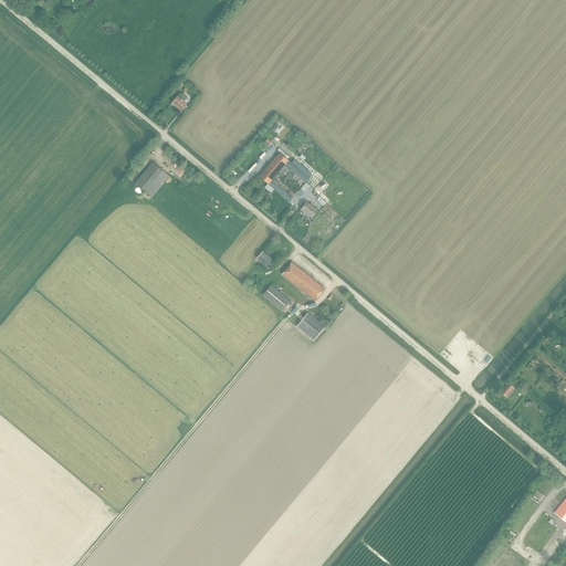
[(181,96),(180,98),(176,96),(170,103),(180,111),(186,104),(182,101),(186,97),(181,94),(180,95),(181,96)]
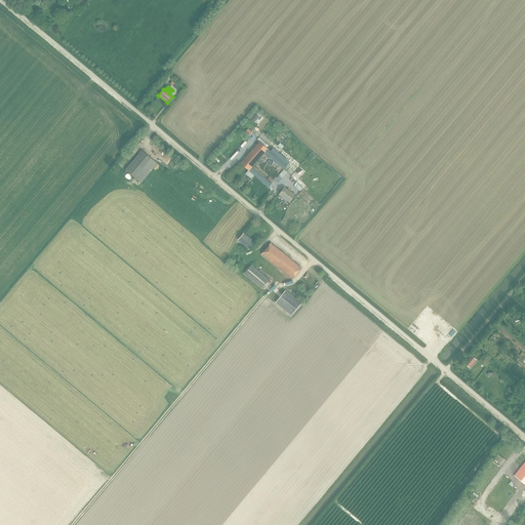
[(255,112),(250,118),(254,122),(260,116),(255,112)]
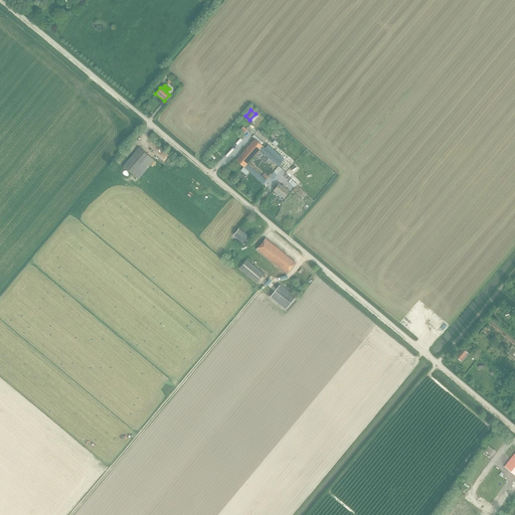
[(243,117),(241,119),(249,127),(251,125),(243,117)]
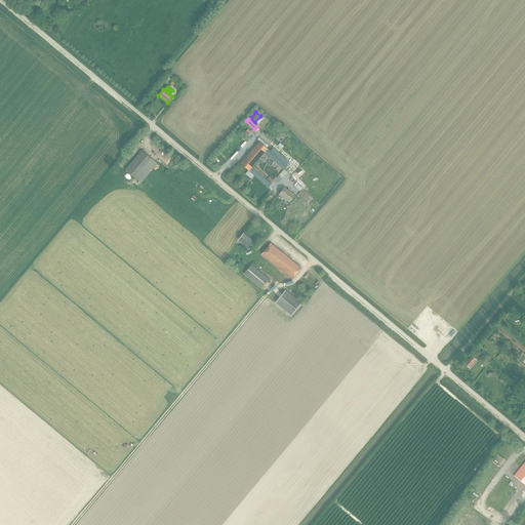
[(258,137),(257,139),(259,142),(267,148),(268,146),(258,137)]
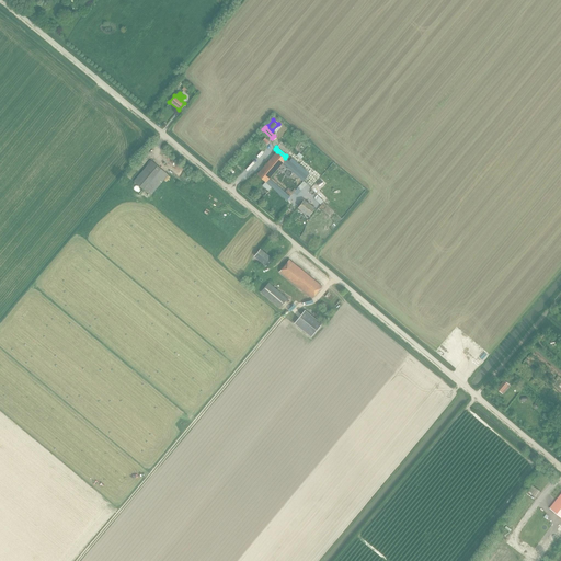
[(304,181),(309,174),(289,156),(286,159),(285,158),(277,151),(258,175),(265,182),(272,187),(286,201),(289,197),(268,179),(283,163),(304,181)]
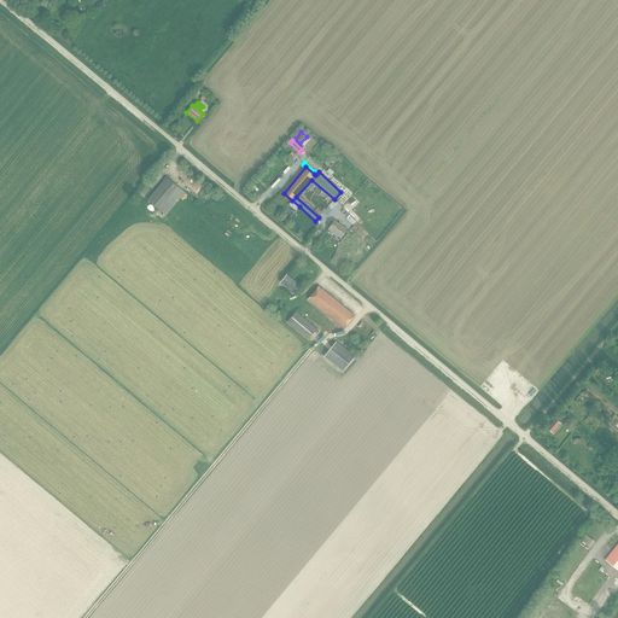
[(185,193),(176,186),(165,176),(146,199),(165,216),(185,193)]
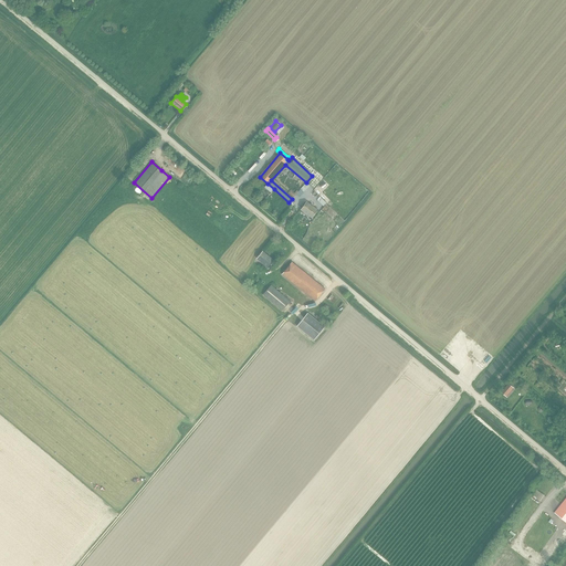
[(240,174),(243,170),(237,164),(233,167),(240,174)]
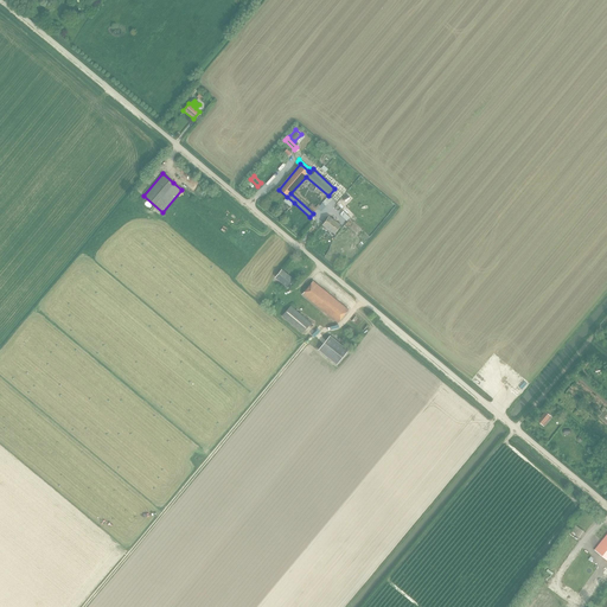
[(287,197),(283,200),(291,206),(294,203),(287,197)]
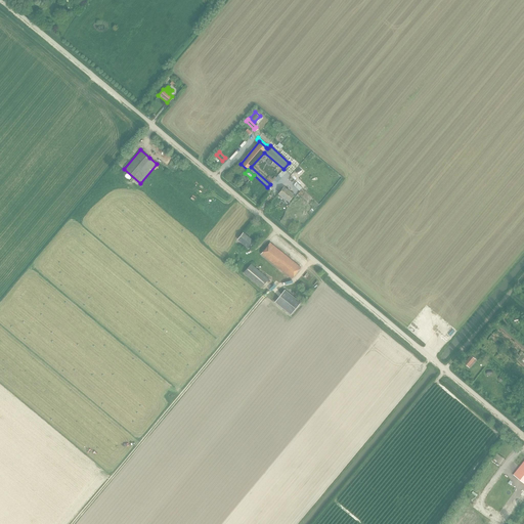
[(274,179),(278,174),(273,171),(270,175),(274,179)]
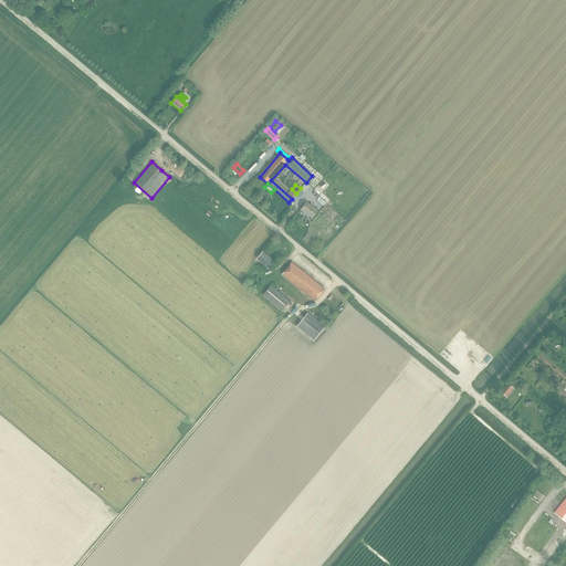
[(302,209),(301,210),(312,218),(317,210),(306,202),(304,206),(302,209)]
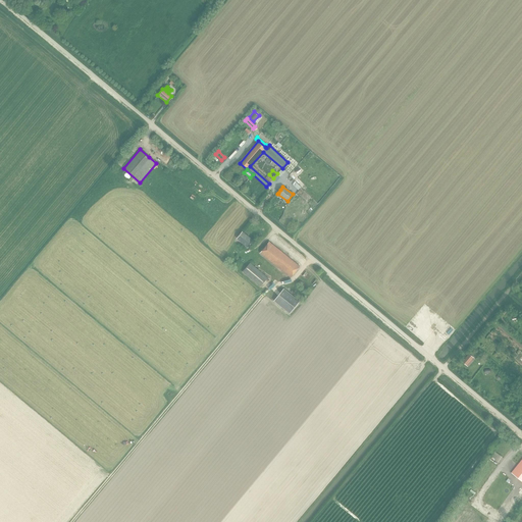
[(253,241),(242,231),(236,240),(247,248),(253,241)]
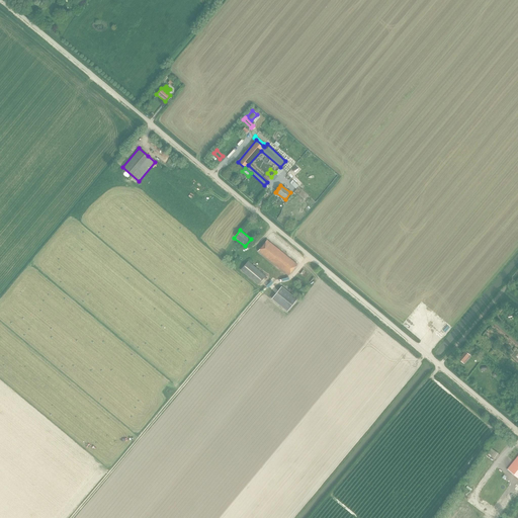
[(287,275),(296,264),(266,240),(257,251),(287,275)]
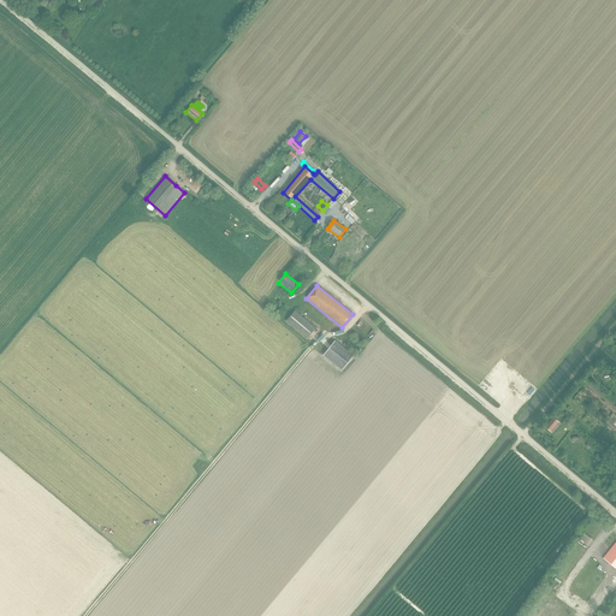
[(315,327),(295,311),(285,321),(307,338),(315,327)]
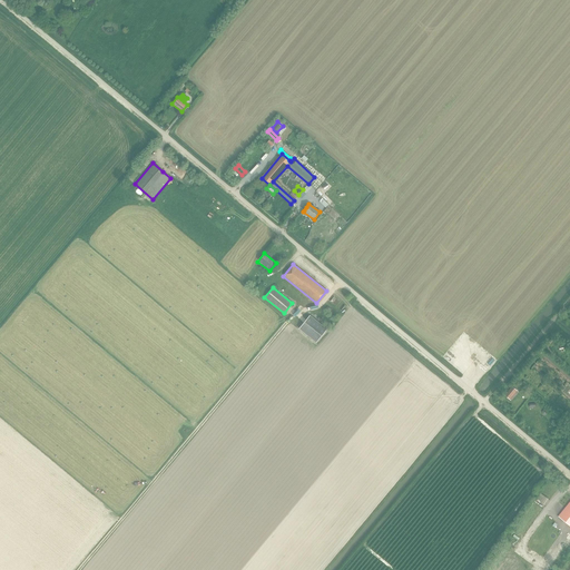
[(345,305),(334,297),(330,302),(341,311),(345,305)]
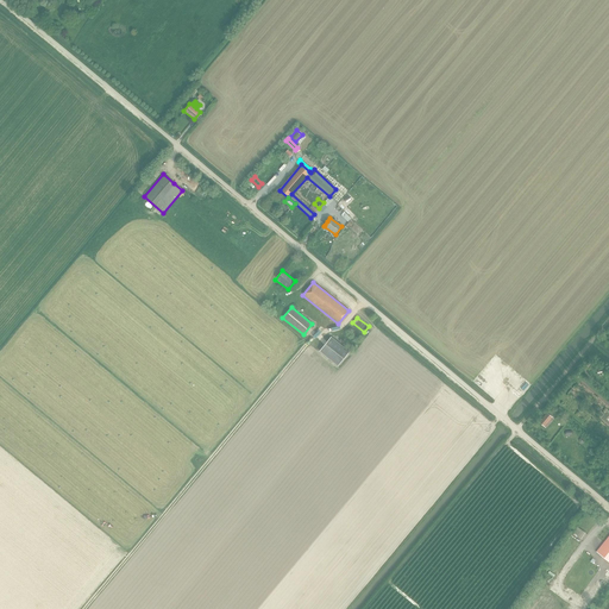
[(319,351),(338,366),(349,352),(331,337),(319,351)]
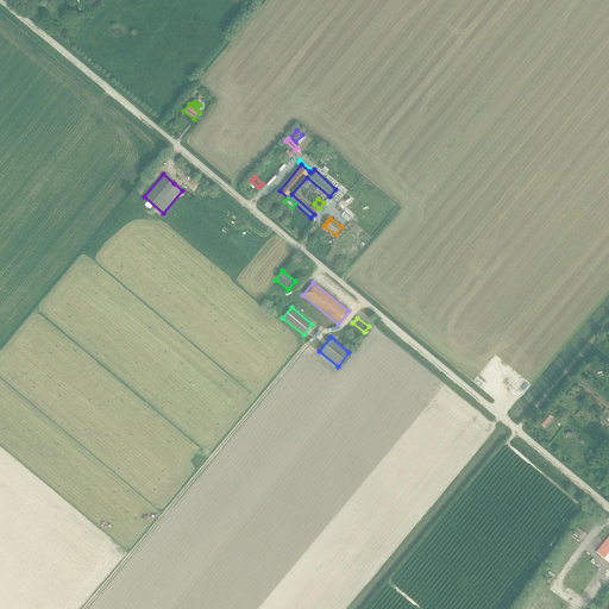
[(544,426),(551,418),(547,413),(539,422),(544,426)]
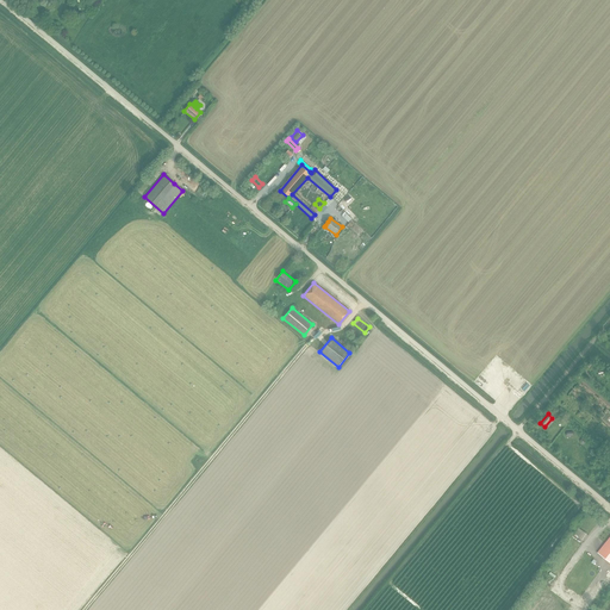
[(586,534),(578,528),(573,534),(582,540),(586,534)]
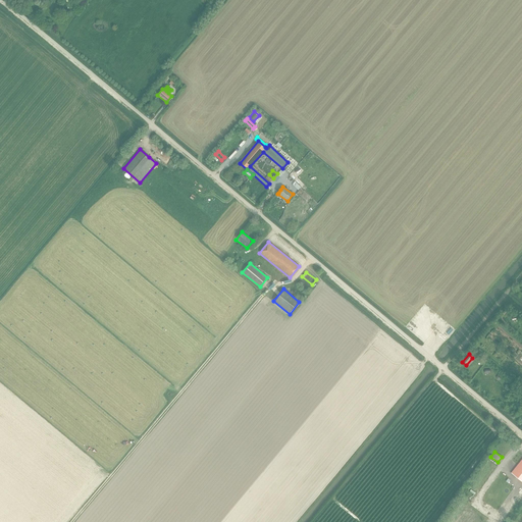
[(521,458),(511,472),(521,480),(521,458)]
